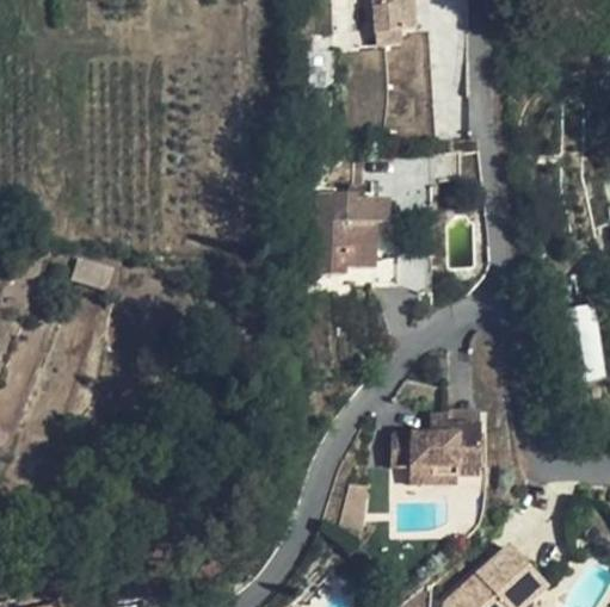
[(371,0),(374,31),(401,29),(416,29),(412,0),(371,0)]
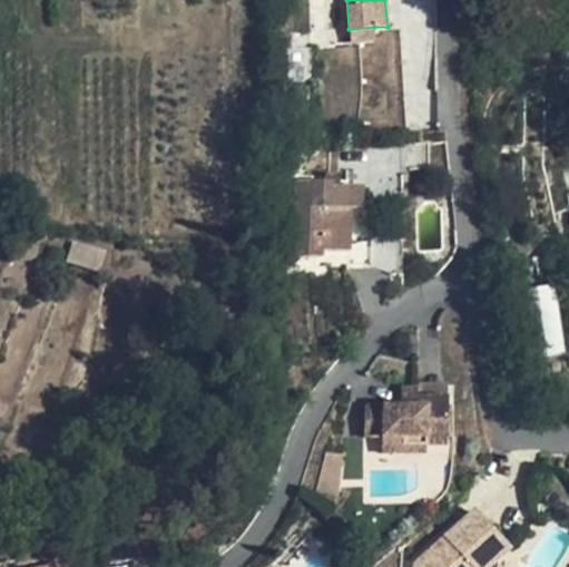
[(375,41),(374,27),(349,29),(350,42),(375,41)]
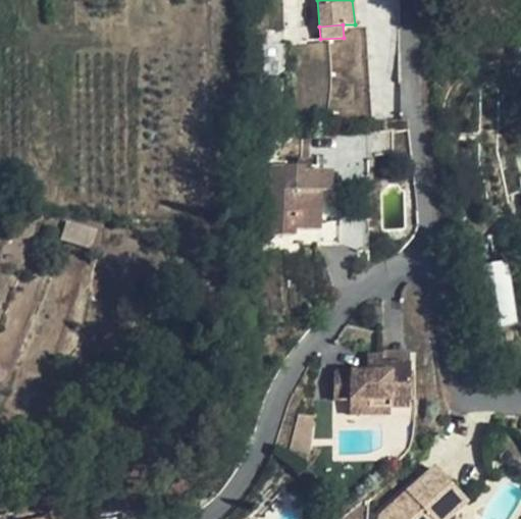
[(303,164),(272,163),(269,231),(295,232),(295,240),(340,242),(342,188),(329,188),(330,168),(303,167),(303,164)]
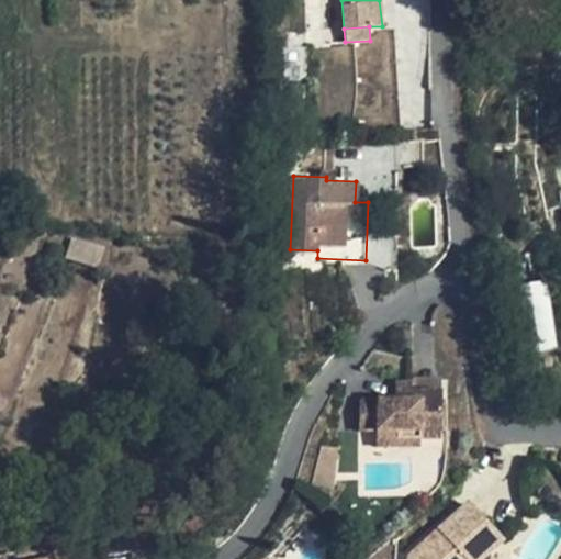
[(551,278),(524,279),(528,346),(556,344),(551,278)]
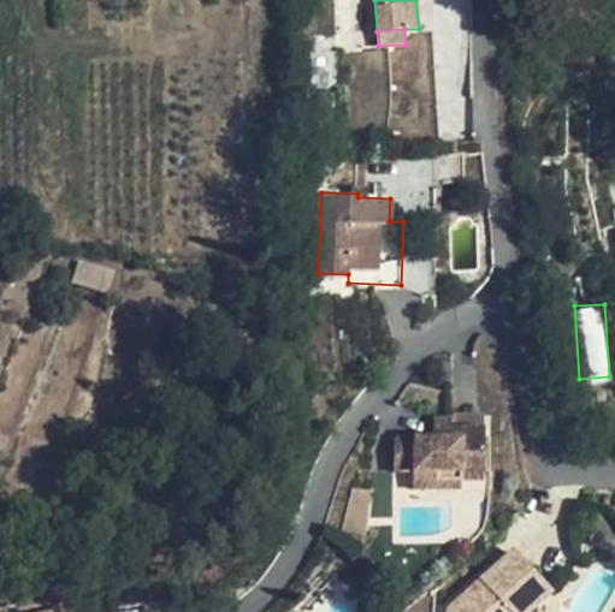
[(453,414),(453,416),(451,426),(483,427),(484,411),(453,414)]
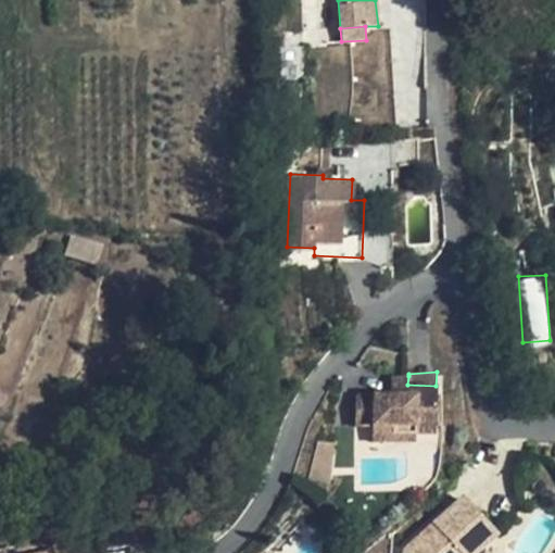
[(390,385),(407,385),(408,376),(390,376),(390,385)]
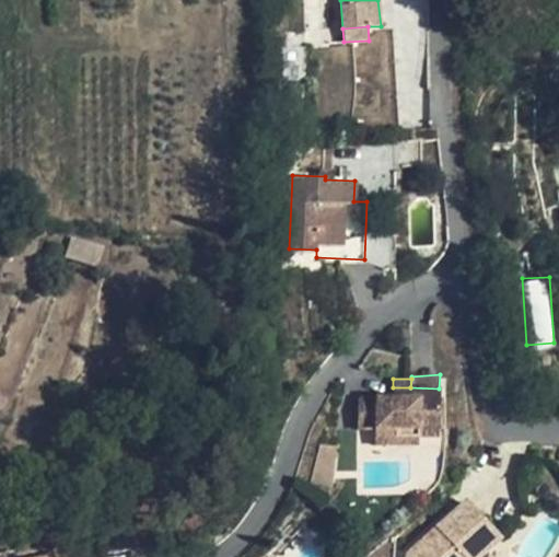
[(410,387),(393,387),(393,396),(359,396),(358,427),(375,427),(374,443),(418,444),(418,436),(418,429),(439,430),(439,389),(410,387)]
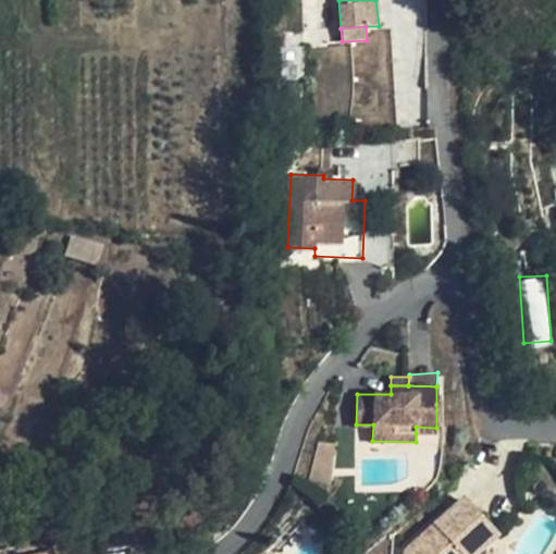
[(473,553),(497,533),(464,495),(406,548),(410,553),(454,553),(458,551),(461,553),(473,553)]
